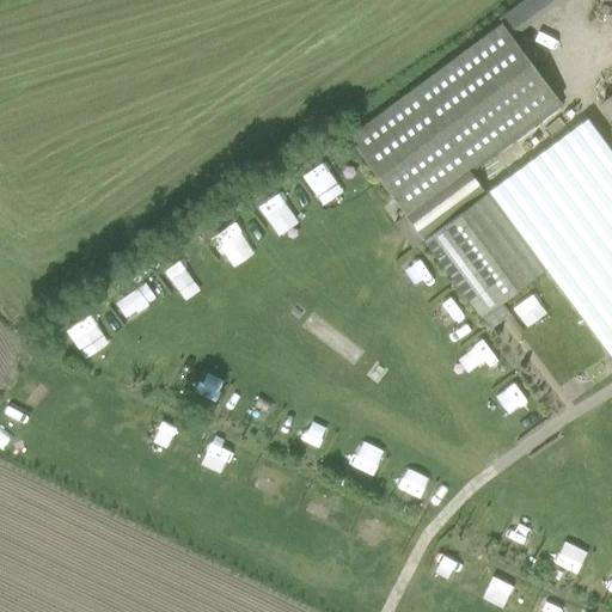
[(560,101),(513,38),(499,18),(499,19),(502,24),(348,138),(405,215),(469,169),(560,101)]
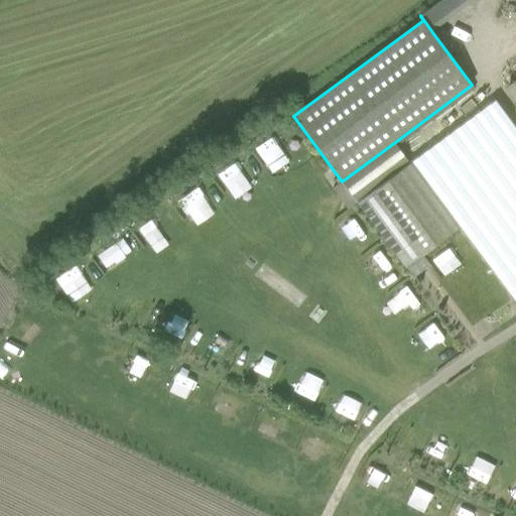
[(515,111),(515,79),(501,90),(515,111)]
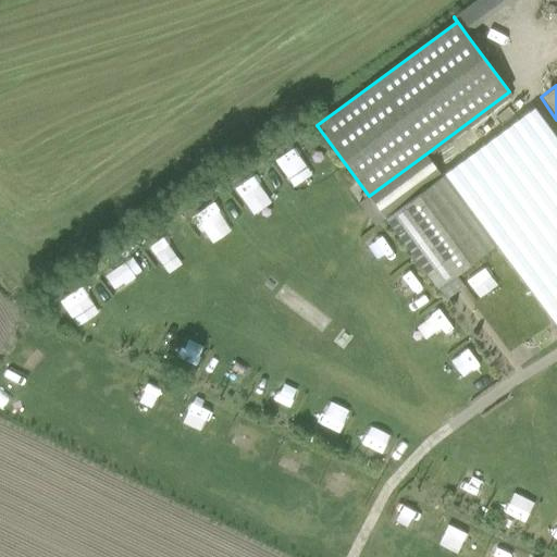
[(276,160),(293,186),(310,175),(293,149),(276,160)]
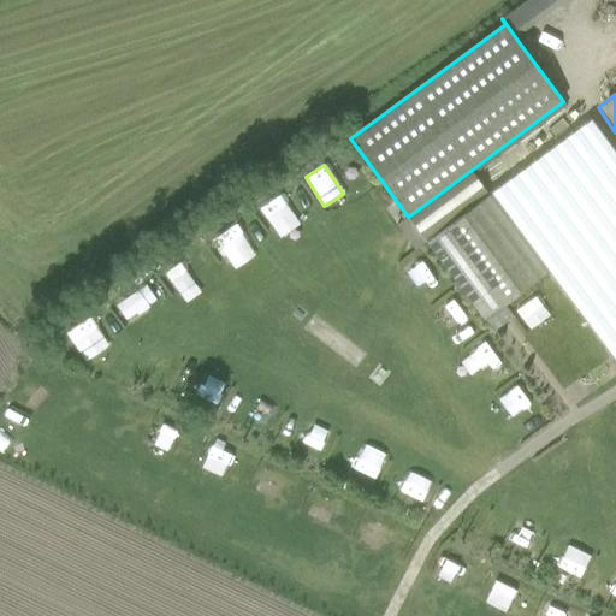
[(424,238),(487,191),(472,170),(408,217),(424,238)]
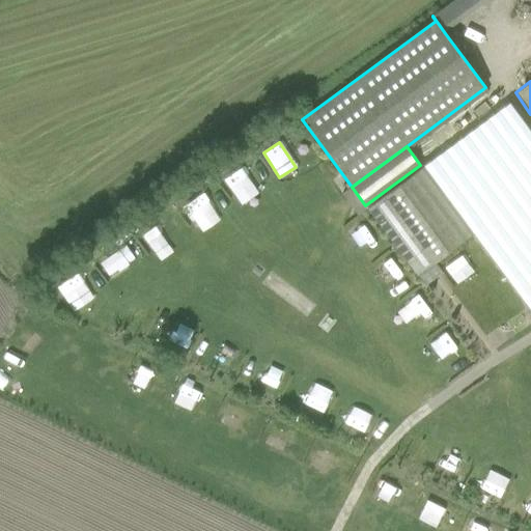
[(347,230),(360,248),(378,235),(365,218),(347,230)]
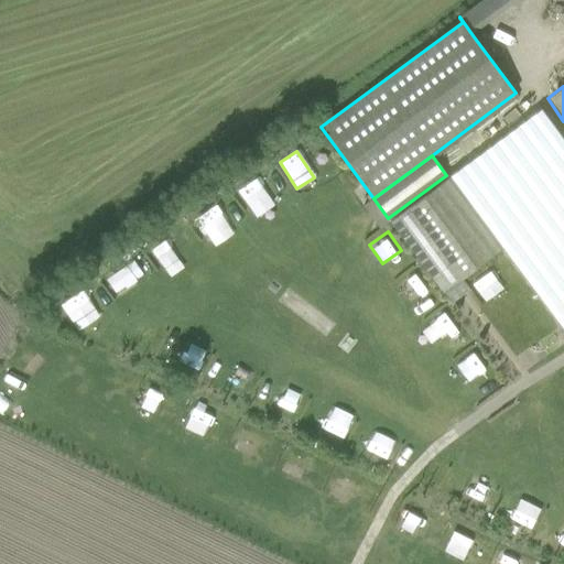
[(469,283),(483,303),(507,289),(495,268),(469,283)]
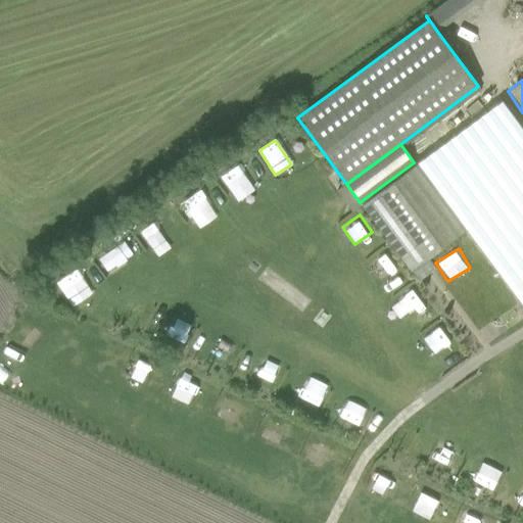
[(401,316),(423,307),(416,288),(394,296),(401,316)]
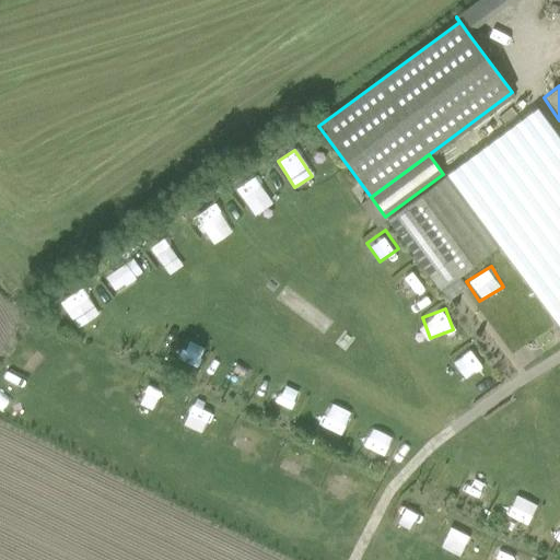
[(471,349),(451,363),(463,381),(483,365),(471,349)]
